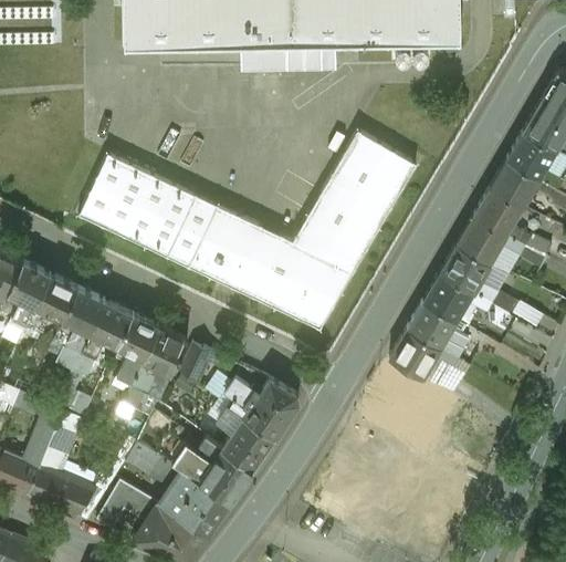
[(123,0),(124,48),(460,43),(459,0),(123,0)]
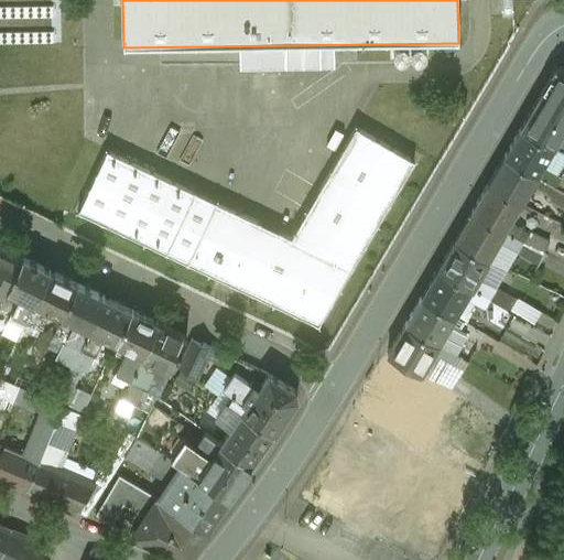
[(513,0),(501,0),(502,21),(513,21),(513,0)]
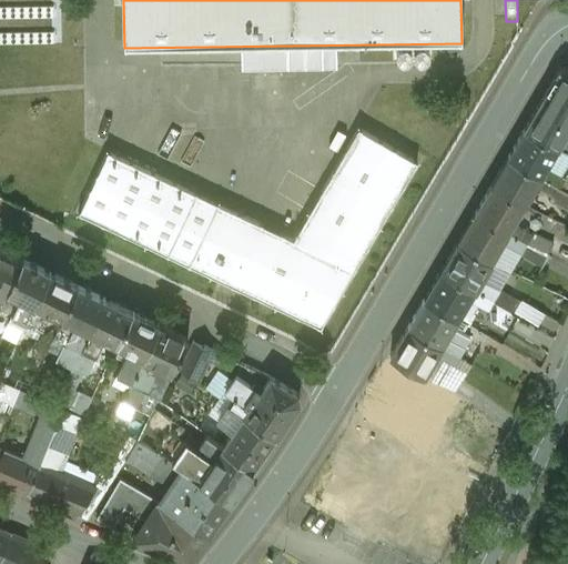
[(567,73),(559,74),(525,133),(551,149),(555,143),(549,140),(553,133),(565,141),(567,136),(567,73)]
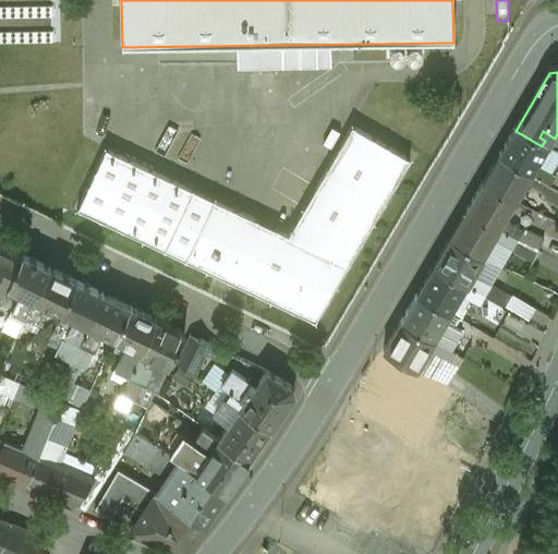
[(280,235),(107,153),(106,153),(77,213),(79,213),(77,214),(315,326),(315,325),(316,325),(410,165),(410,164),(353,130),(352,131),(291,235),(291,236),(289,239),(280,236),(280,235)]
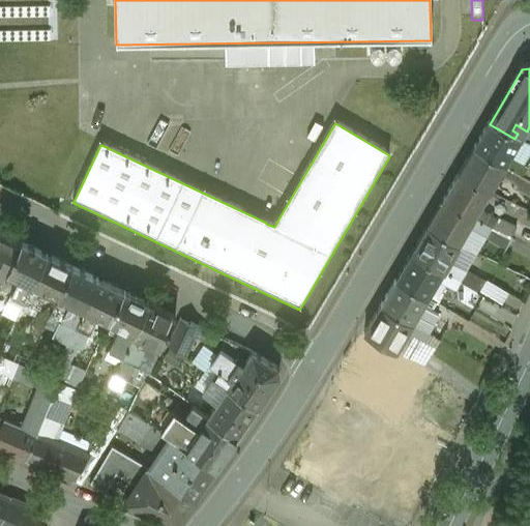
[(514,139),(490,124),(473,152),(504,170),(509,161),(520,143),(514,139)]
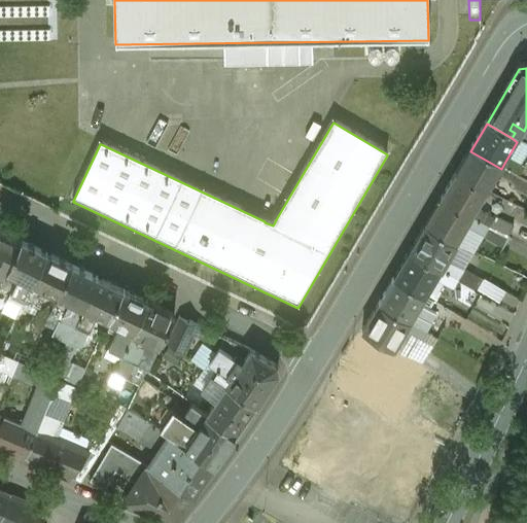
[(501,169),(470,151),(454,178),(486,196),(496,178),(501,169)]
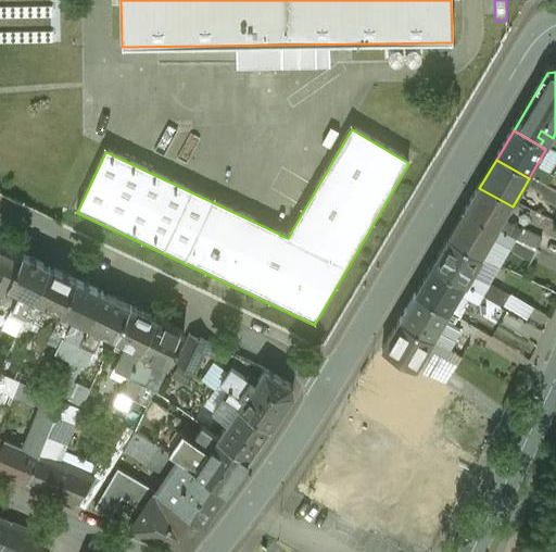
[(553,179),(534,168),(529,178),(548,189),(553,179)]
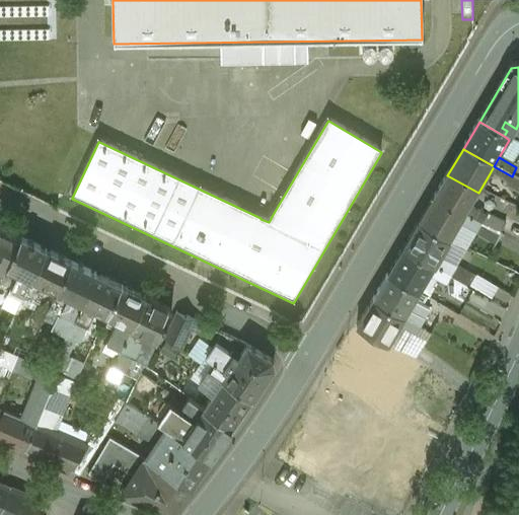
[(512,176),(494,166),(489,175),(504,184),(507,186),(512,176)]
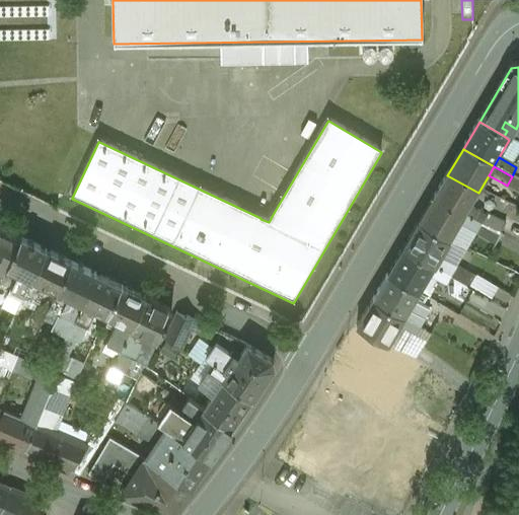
[(478,193),(447,175),(433,201),(463,218),(468,210),(478,193)]
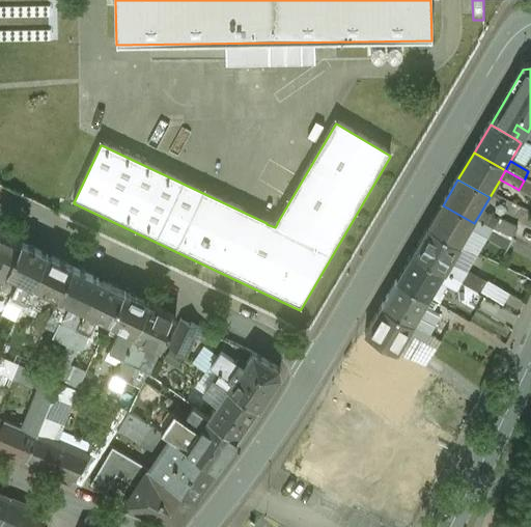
[(530,184),(524,181),(519,190),(515,188),(512,192),(530,200),(530,184)]
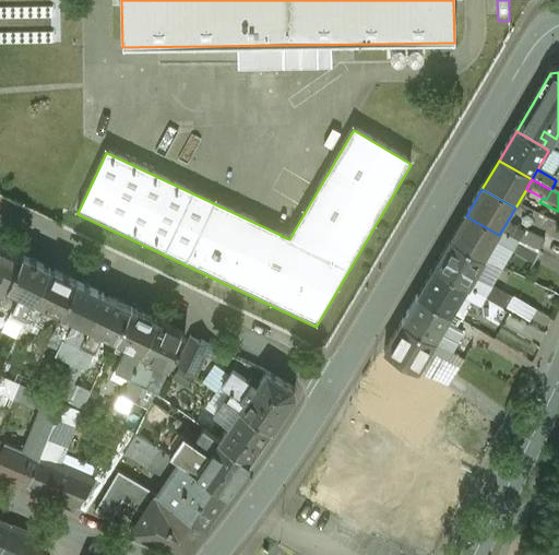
[(499,235),(466,216),(449,245),(484,262),(492,246),(499,235)]
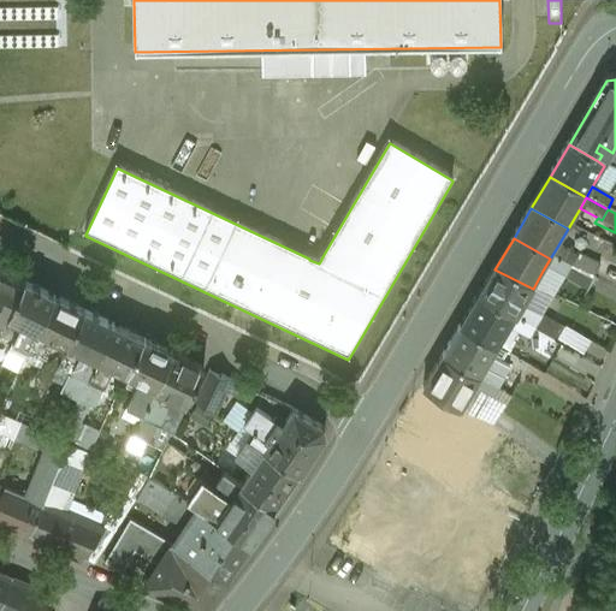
[(576,260),(556,249),(550,259),(570,271),(576,260)]
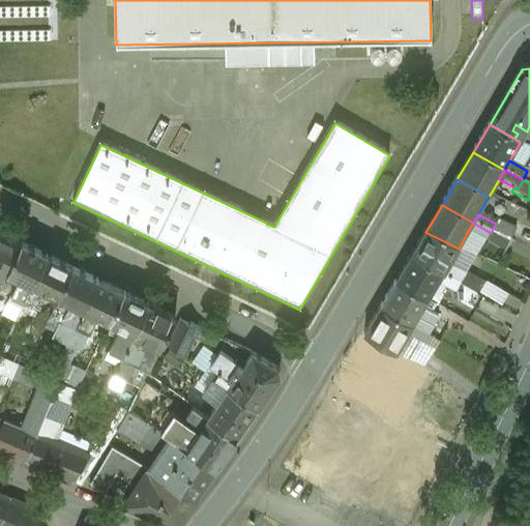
[(491,233),(473,223),(467,233),(486,243),(491,233)]
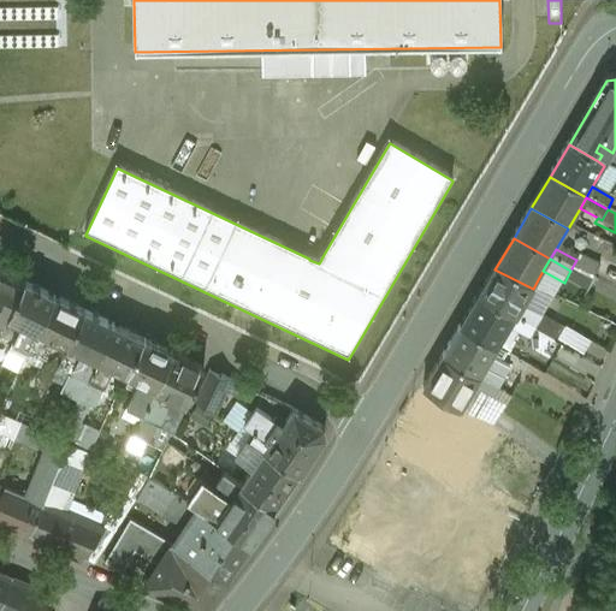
[(533,289),(495,270),(477,300),(514,321),(520,310),(533,289)]
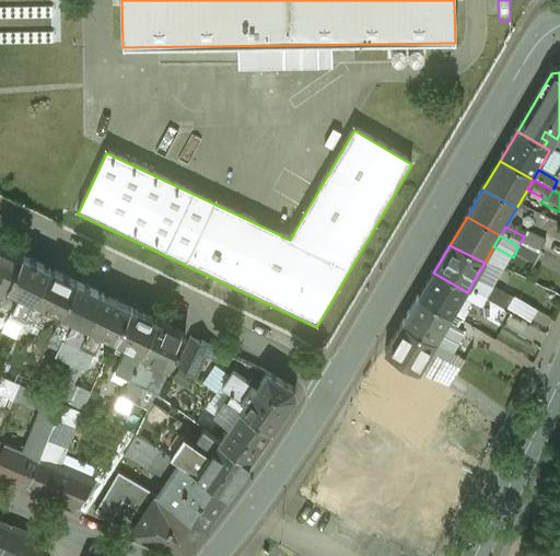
[(0,280),(10,261),(0,255),(0,280)]
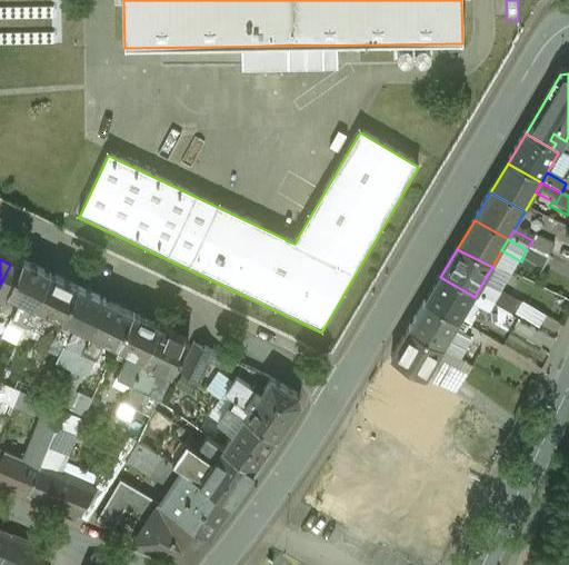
[(10,265),(0,285),(0,298),(6,303),(9,297),(21,270),(10,265)]
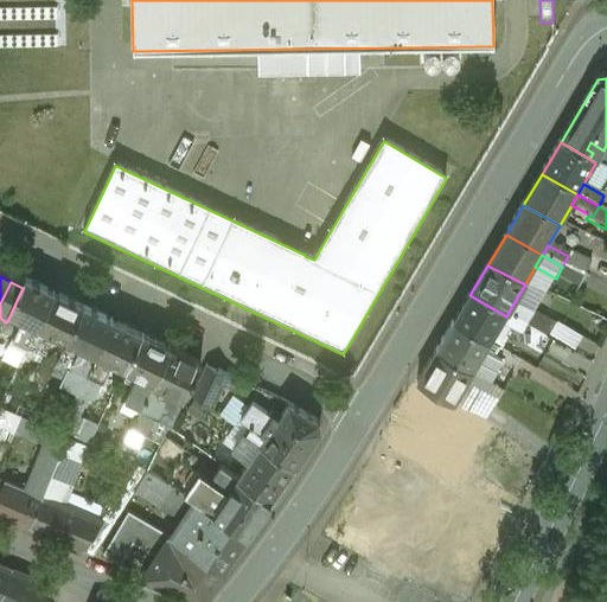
[(55,295),(25,282),(23,288),(10,316),(24,324),(39,331),(55,295)]
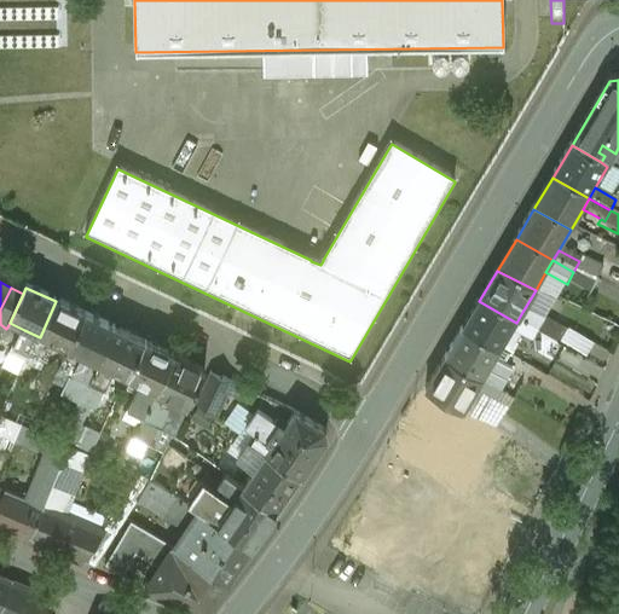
[(86,316),(56,301),(40,337),(55,343),(69,351),(86,316)]
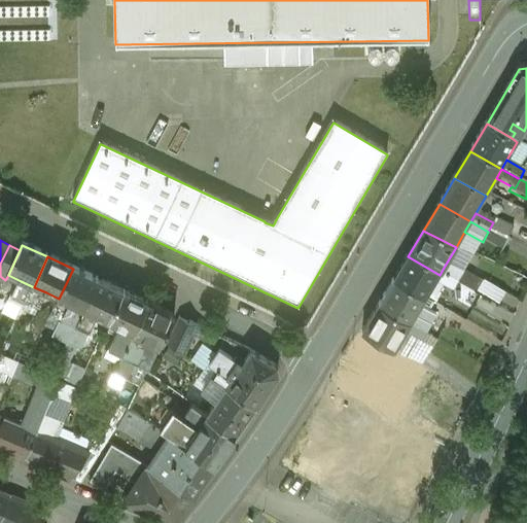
[(440,275),(408,256),(392,284),(424,302),(434,283),(440,275)]
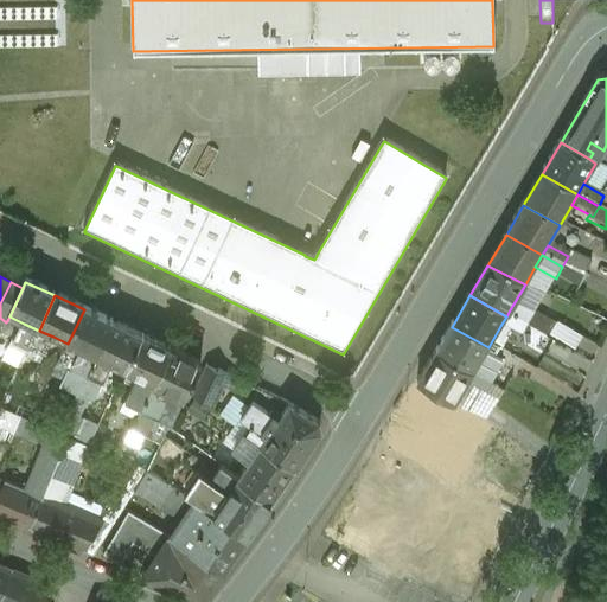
[(532,318),(512,306),(506,316),(526,327),(532,318)]
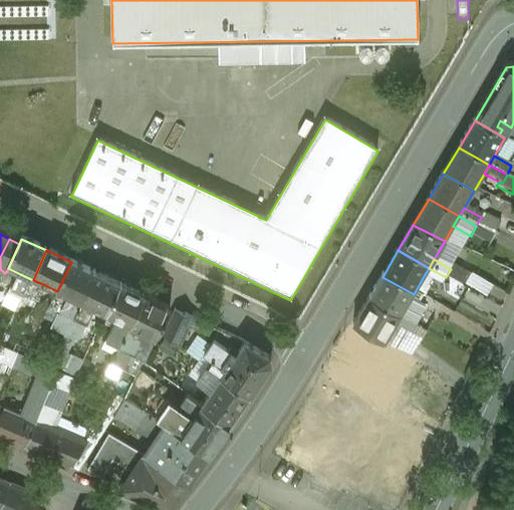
[(96,274),(71,262),(57,291),(69,297),(82,303),(96,274)]
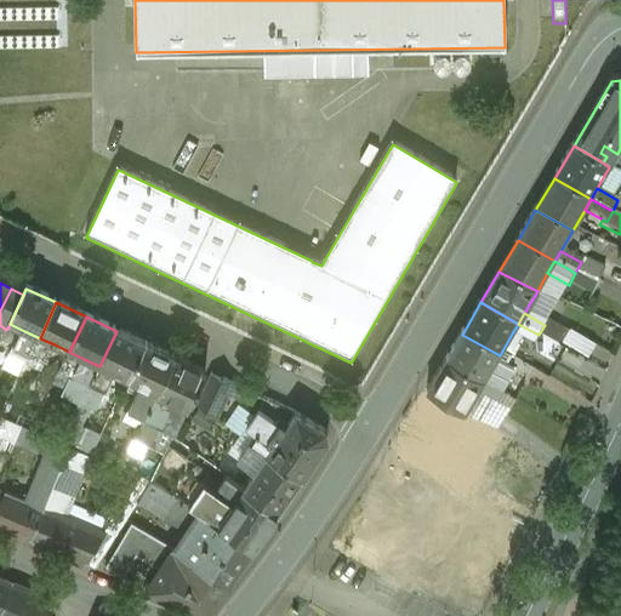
[(551,319),(545,330),(564,341),(570,330),(551,319)]
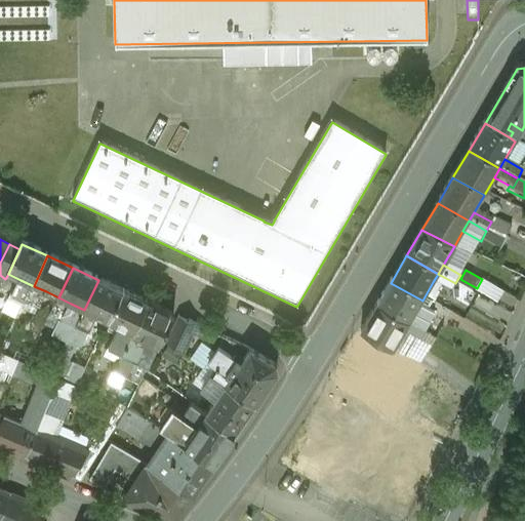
[(455,283),(438,274),(433,282),(450,292),(455,283)]
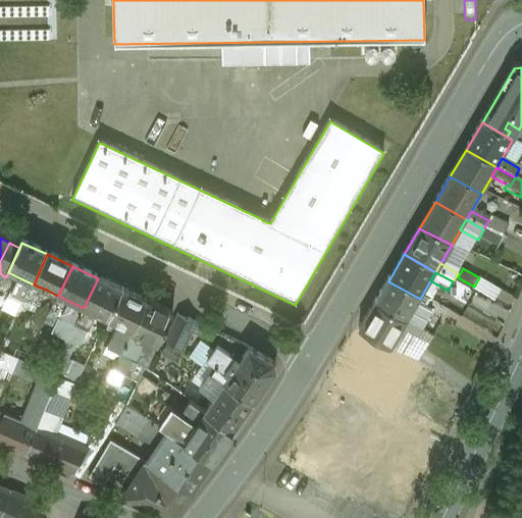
[(34,285),(20,278),(9,302),(11,303),(21,308),(34,285)]
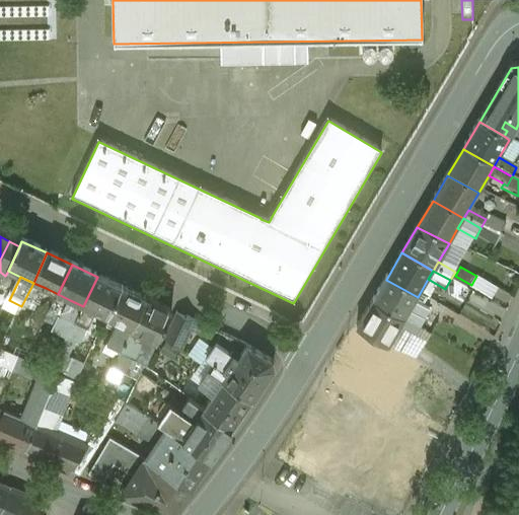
[(122,289),(97,277),(83,306),(96,312),(107,318),(122,289)]
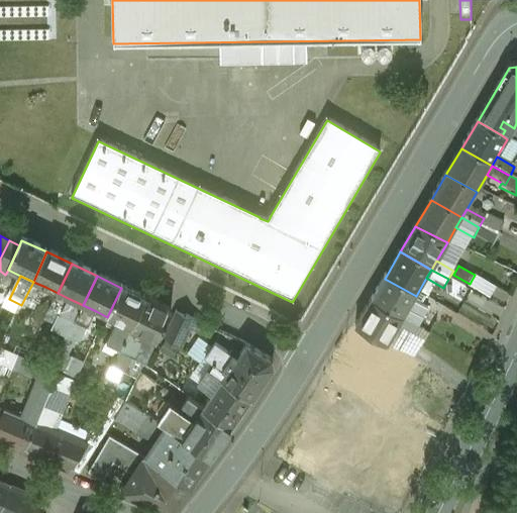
[(471,288),(491,299),(498,287),(477,276),(471,288)]
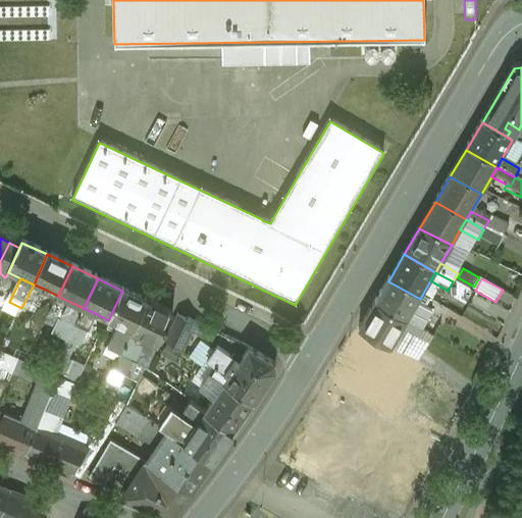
[(420,299),(388,281),(373,306),(406,323),(411,314),(420,299)]
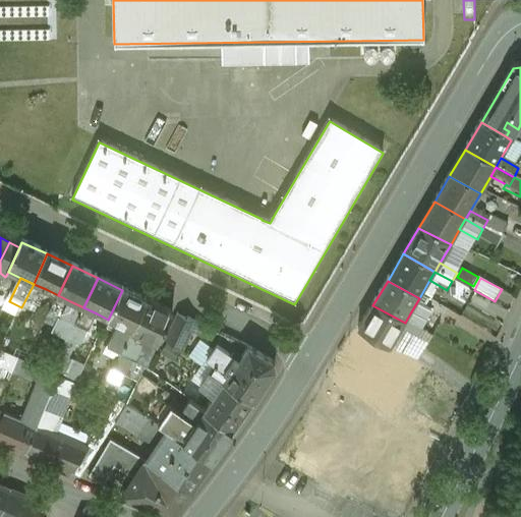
[(34,284),(21,307),(26,309),(25,310),(33,314),(46,289),(34,284)]
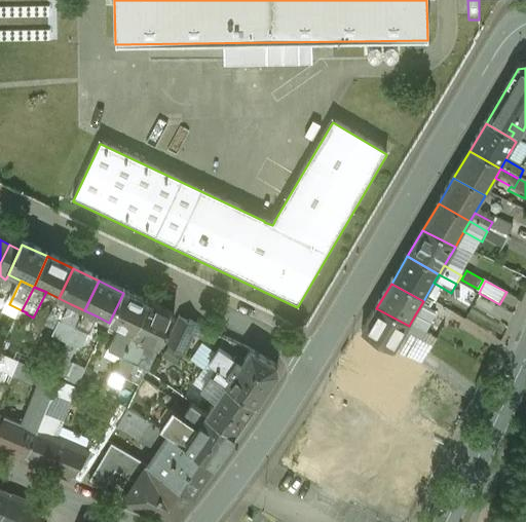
[(148,304),(123,293),(109,323),(120,328),(134,334),(148,304)]
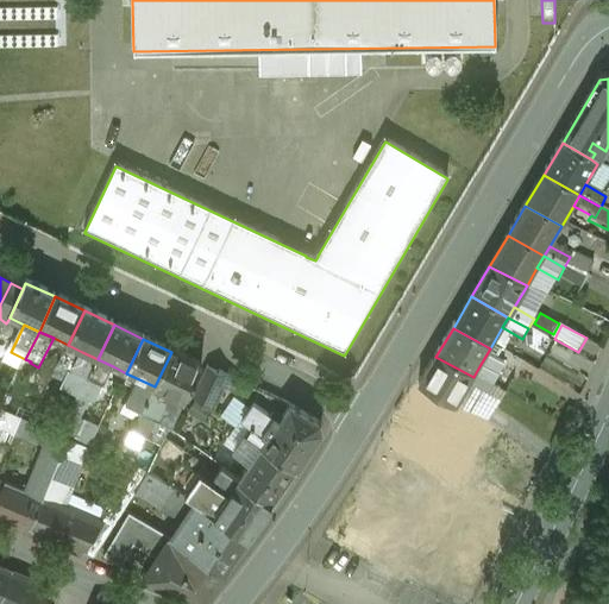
[(98,359),(82,352),(71,372),(87,379),(98,359)]
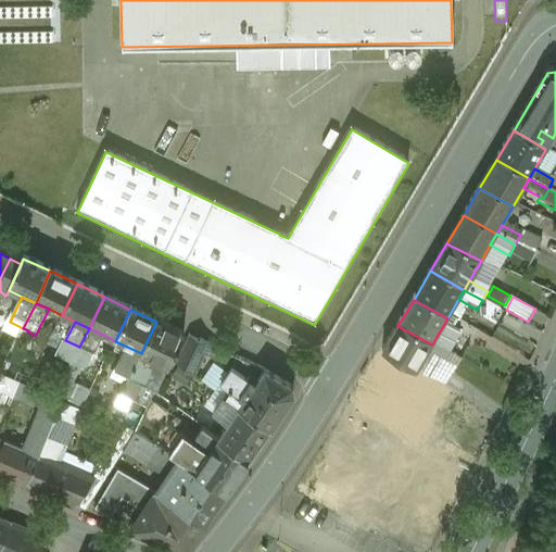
[(184,335),(156,322),(141,353),(168,366),(184,335)]
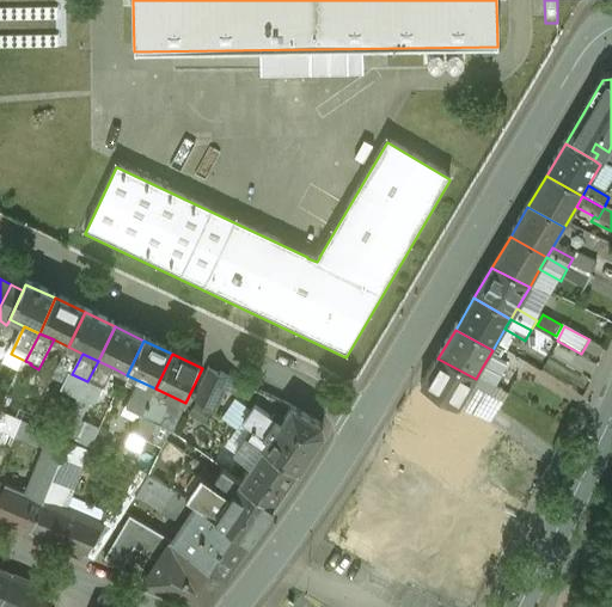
[(25,361),(13,355),(7,368),(19,374),(25,361)]
